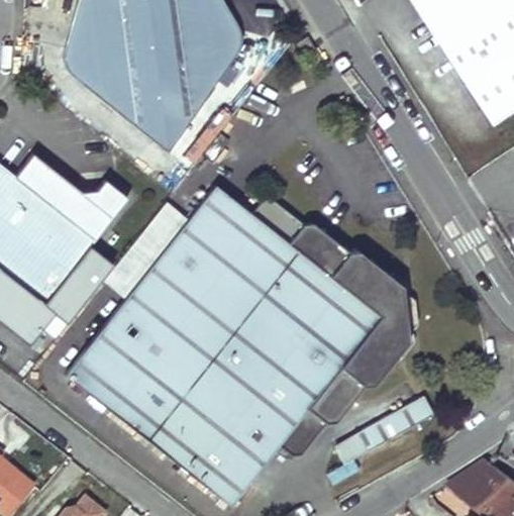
[(167,149),(236,56),(239,49),(241,43),(242,37),(241,30),(238,24),(234,17),(223,0),(77,0),(66,39),(65,48),(65,57),(67,65),(71,72),(76,78),(167,149)]
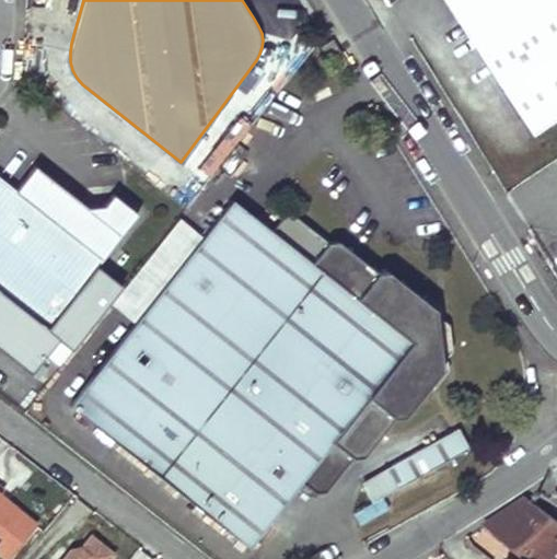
[(447,0),(459,18),(468,11),(470,0),(447,0)]
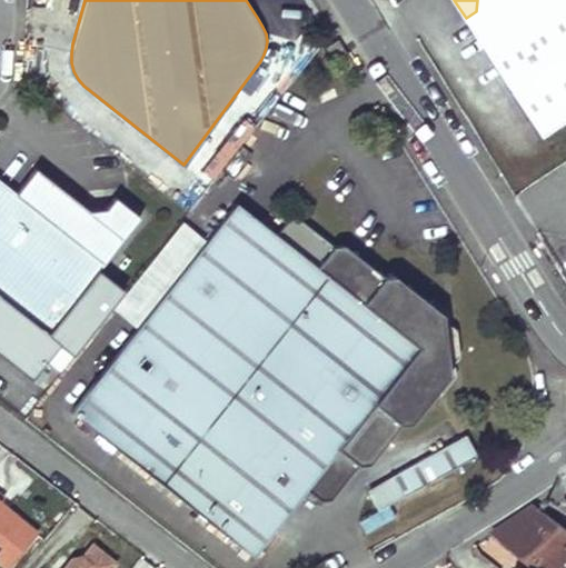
[(565,0),(477,0),(476,11),(466,18),(478,38),(484,33),(490,42),(485,46),(544,139),(565,125),(565,0)]
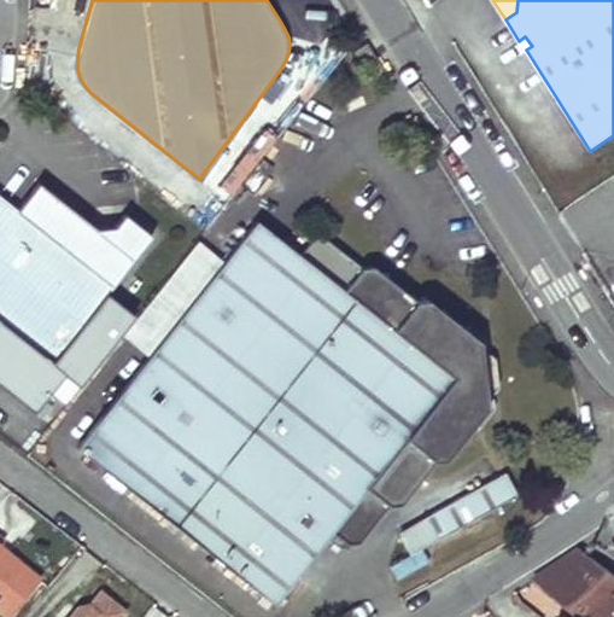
[(0,198),(0,320),(53,362),(153,237),(126,215),(107,237),(41,185),(18,213),(0,198)]
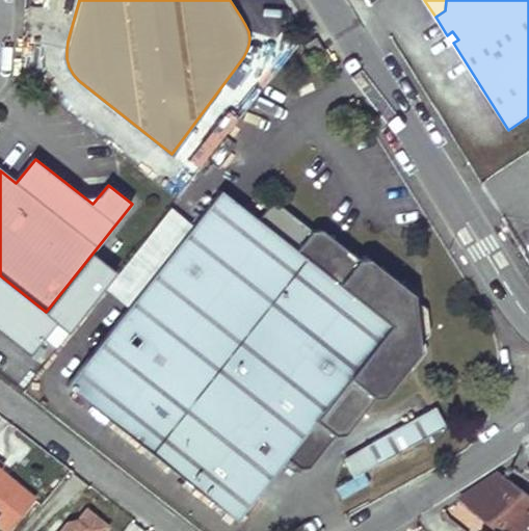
[(223,194),(68,388),(238,523),(287,460),(299,471),(313,469),(336,437),(346,435),(375,398),(386,397),(422,351),(420,339),(425,333),(422,313),(417,310),(415,293),(372,261),(362,262),(322,232),(313,232),(284,208),(271,209),(261,221),(223,194)]
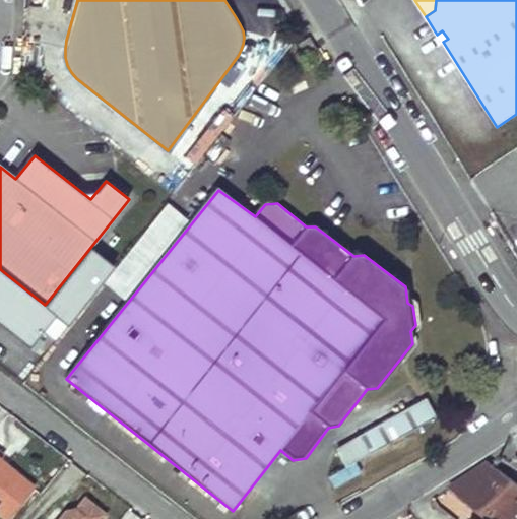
[(437,417),(425,397),(360,436),(361,438),(370,454),(437,417)]
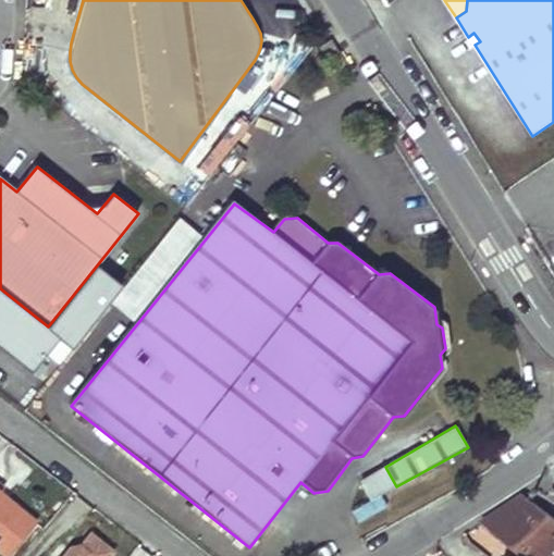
[(438,470),(404,483),(407,490),(381,501),(389,519),(463,489),(451,460),(436,466),(438,470)]
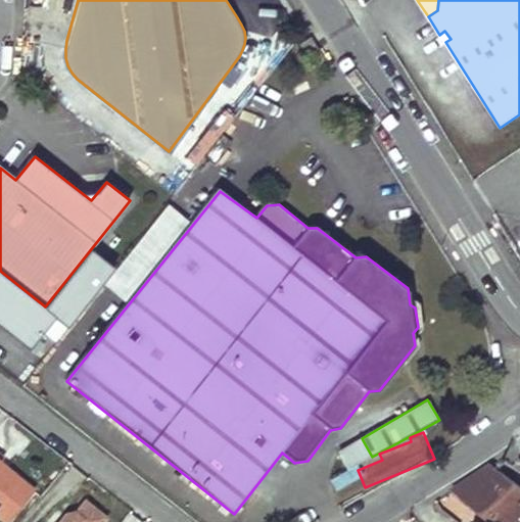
[(363,440),(339,453),(348,469),(372,457),(363,440)]
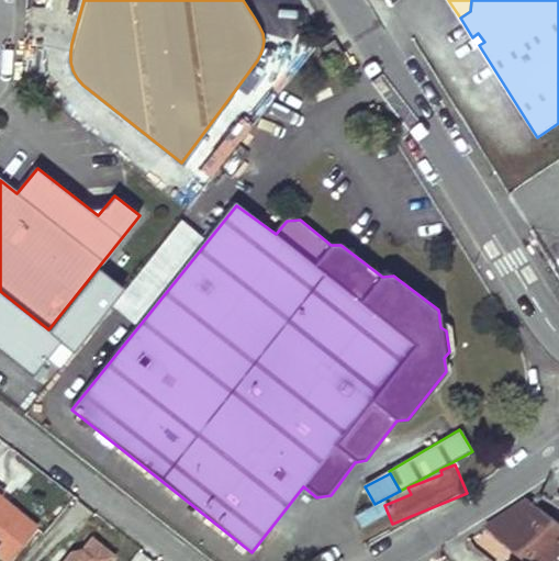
[(0,550),(11,559),(38,527),(1,498),(0,496),(0,550)]
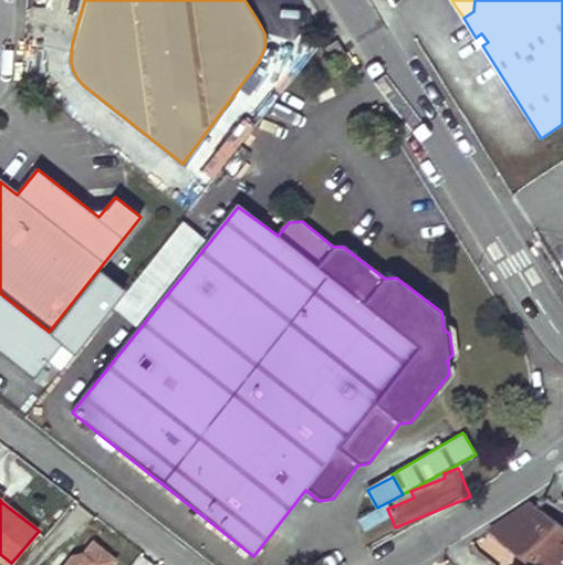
[(493,532),(535,564),(562,564),(562,524),(541,506),(537,503),(493,532)]
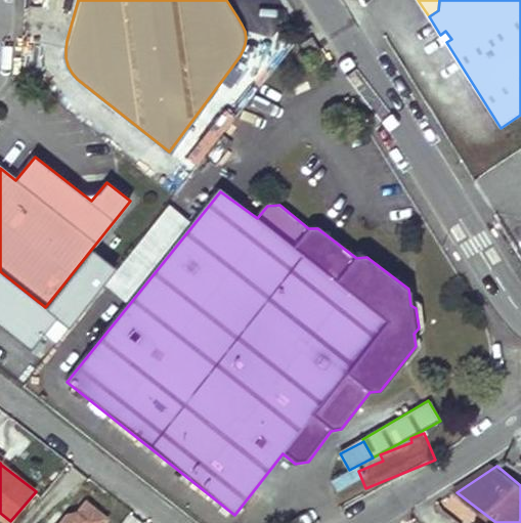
[(413,520),(416,522),(432,522),(428,520),(424,513),(413,520)]
